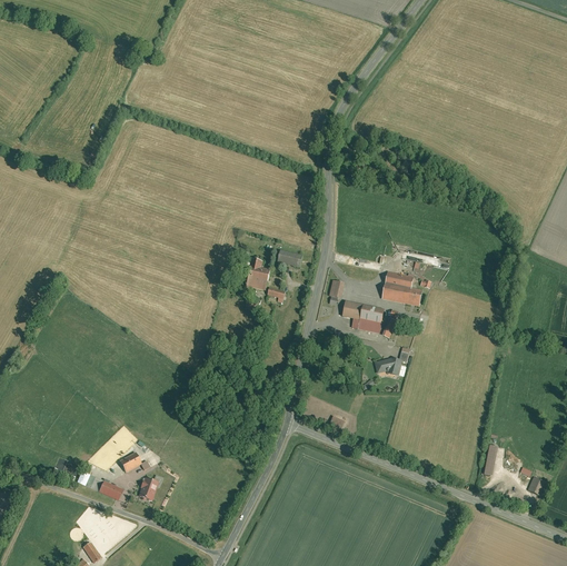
[(302,255),(279,249),(277,261),(281,262),(300,266),(300,262),(302,255)]
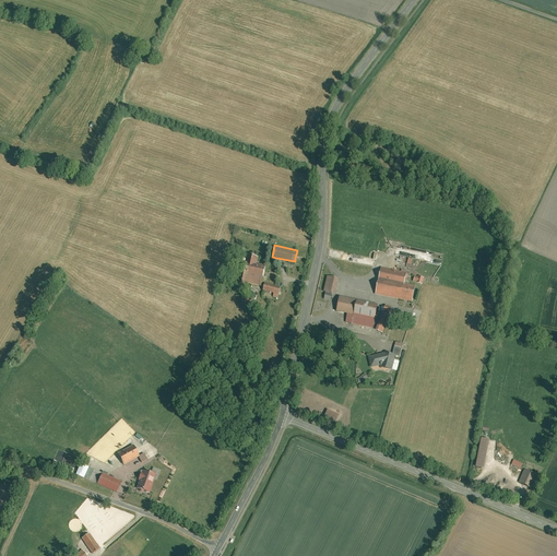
[(240,280),(260,284),(264,263),(257,261),(258,256),(246,252),(245,260),(246,260),(240,280)]
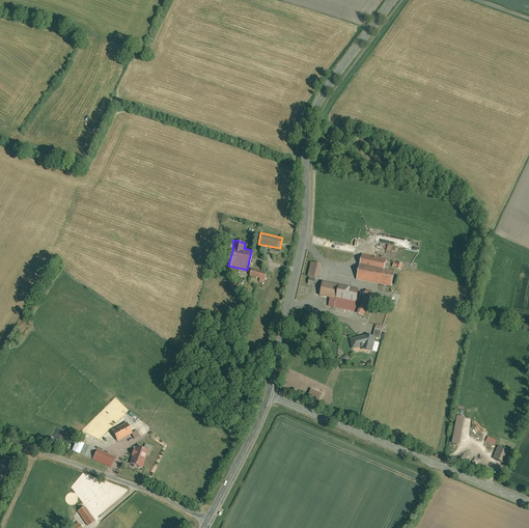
[(356,276),(390,284),(393,270),(384,268),(386,254),(381,253),(381,255),(361,251),(356,276)]
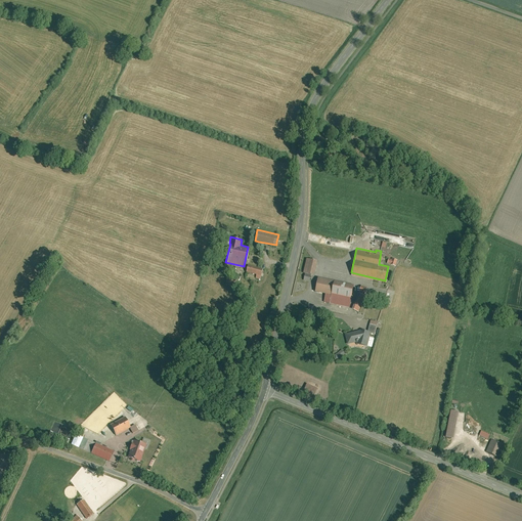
[(313,275),(317,260),(310,258),(306,274),(311,275),(313,275)]
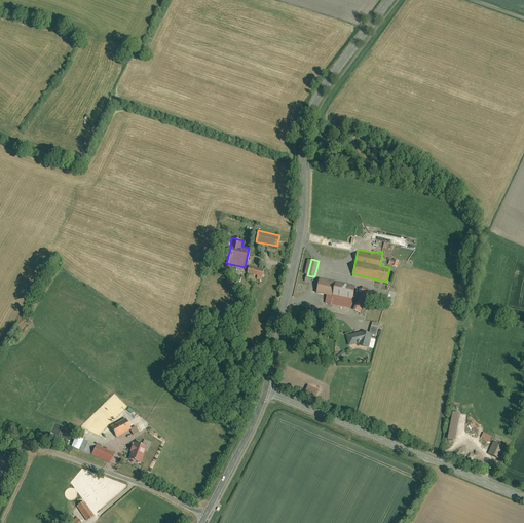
[(228,273),(226,283),(237,286),(239,276),(228,273)]
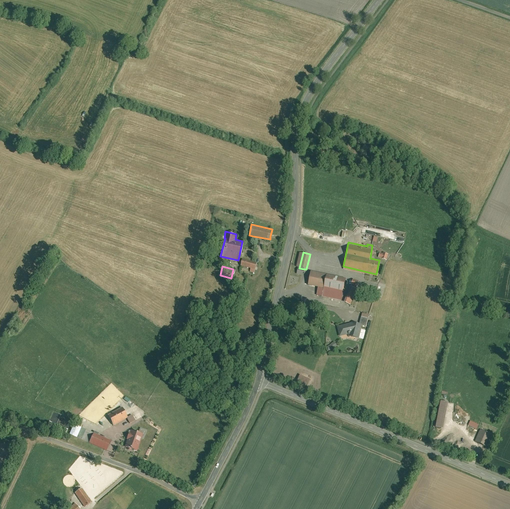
[(343,290),(346,277),(310,269),(307,283),(323,286),(343,290)]
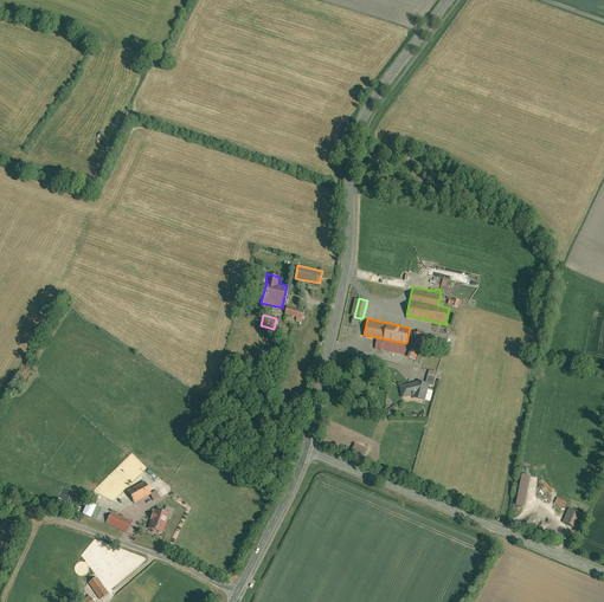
[(417,327),(415,336),(406,354),(415,357),(423,340),(422,338),(424,329),(417,327)]
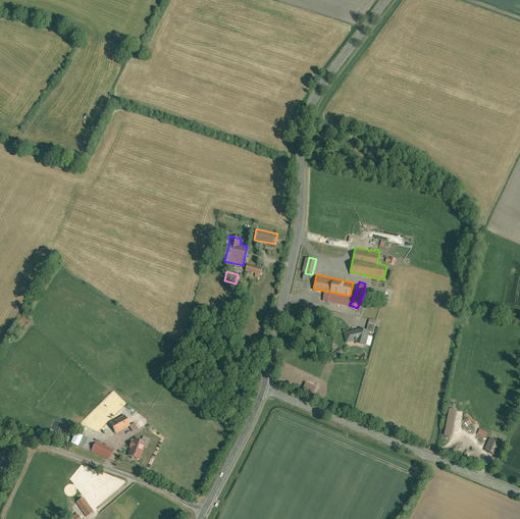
[(348,304),(350,296),(329,292),(327,300),(348,304)]
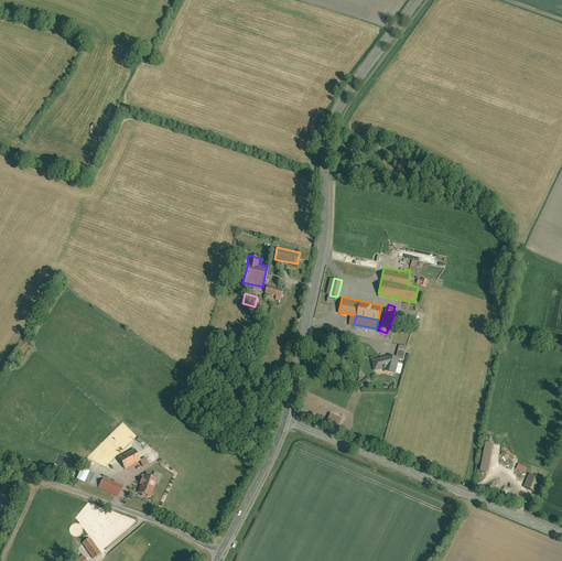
[(397,346),(395,354),(398,355),(402,356),(404,348),(397,346)]
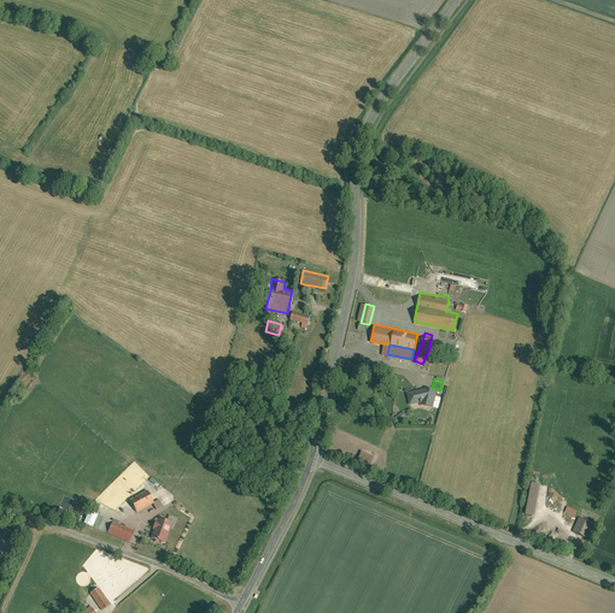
[(431,405),(435,388),(432,387),(423,385),(405,390),(409,402),(420,400),(420,402),(431,405)]
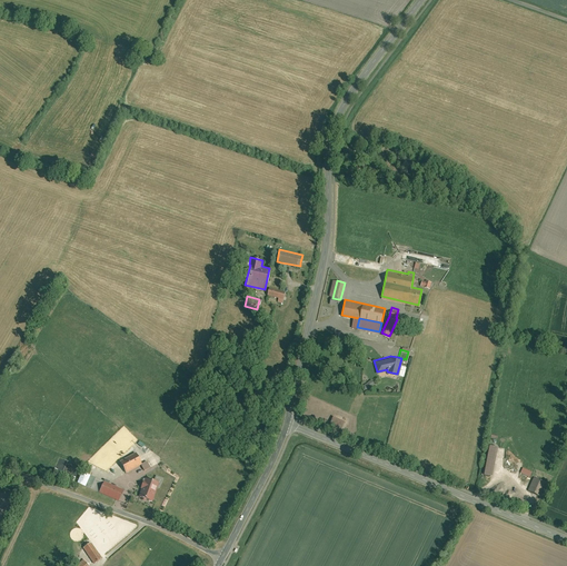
[(374,383),(370,378),(367,380),(362,384),(365,387),(369,385),(374,383)]
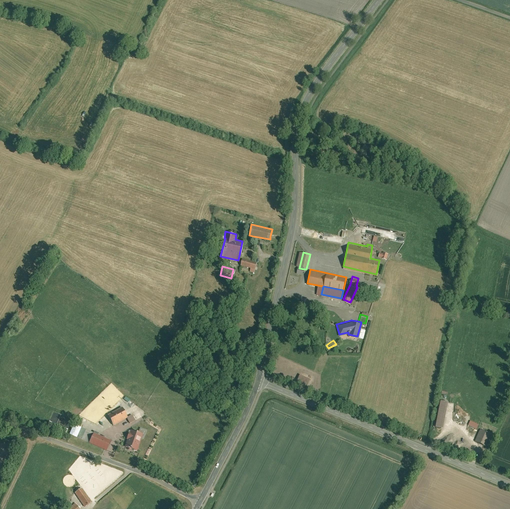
[(308,377),(299,372),(297,376),(301,378),(306,381),(308,377)]
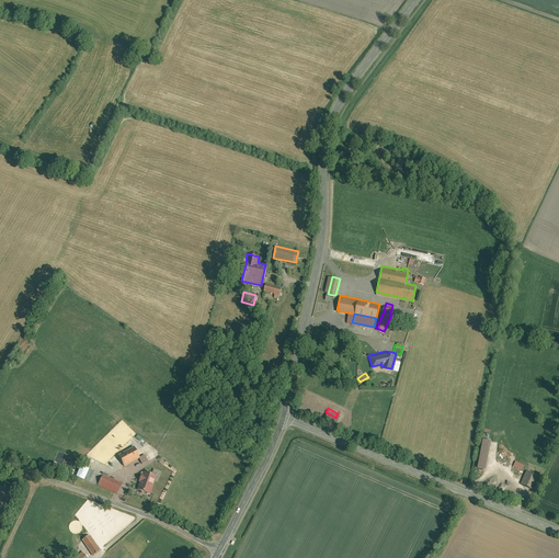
[(486,468),(490,439),(481,437),(477,466),(486,468)]
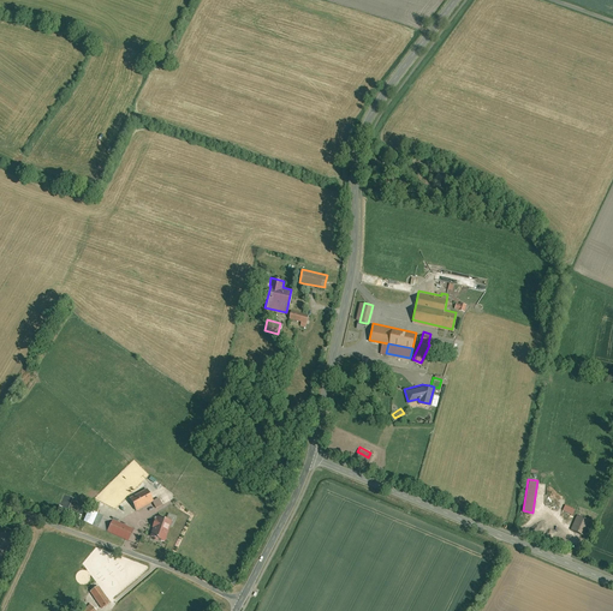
[(146,486),(128,496),(135,508),(152,499),(152,498),(146,486)]
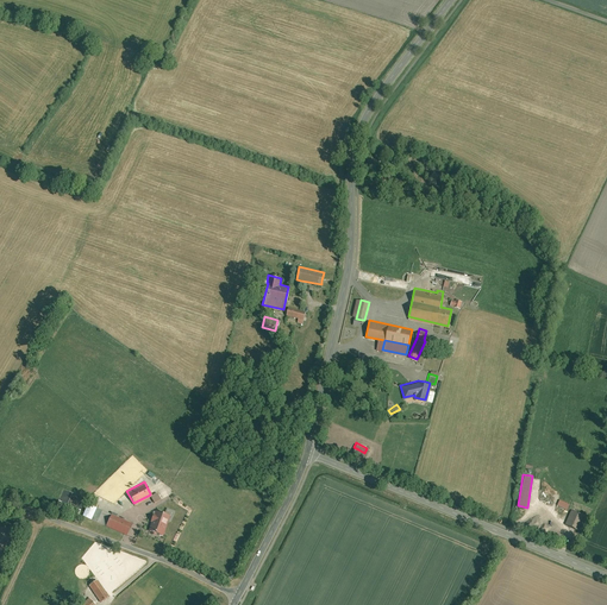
[(150,493),(150,495),(152,500),(160,497),(156,491),(150,493)]
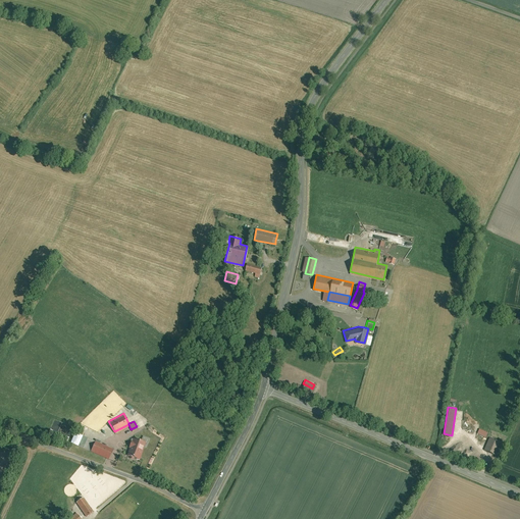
[(476,431),(484,435),(486,430),(478,426),(476,431)]
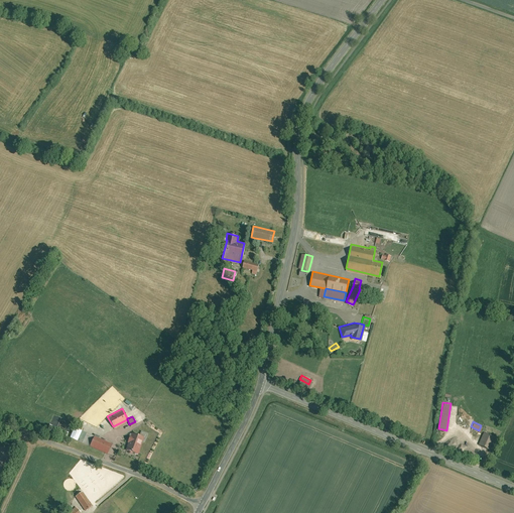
[(61,427),(61,428),(47,422),(46,427),(61,433),(60,434),(65,436),(68,429),(61,427)]
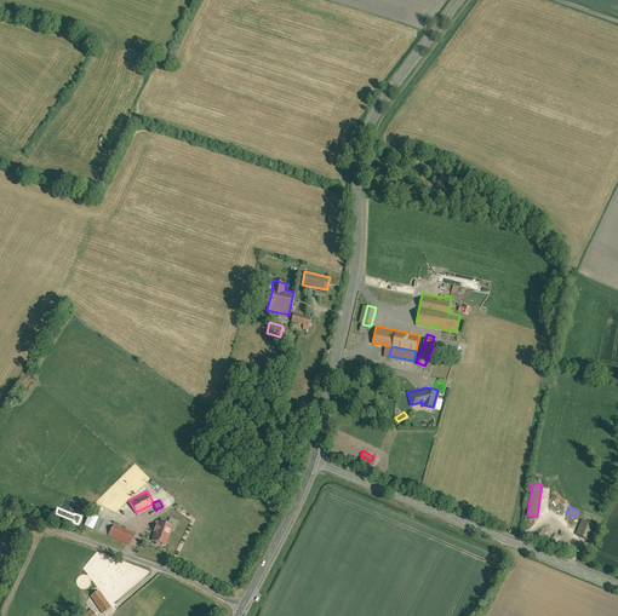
[(84,522),(97,527),(101,518),(87,512),(84,522)]
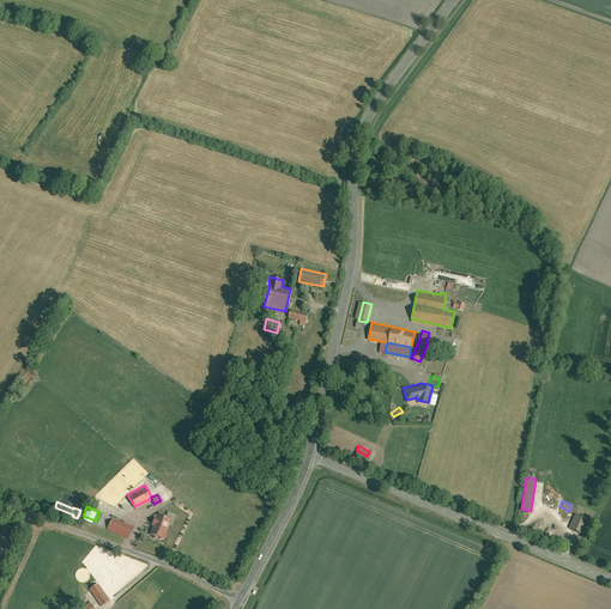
[(586,517),(574,511),(568,525),(579,531),(586,517)]
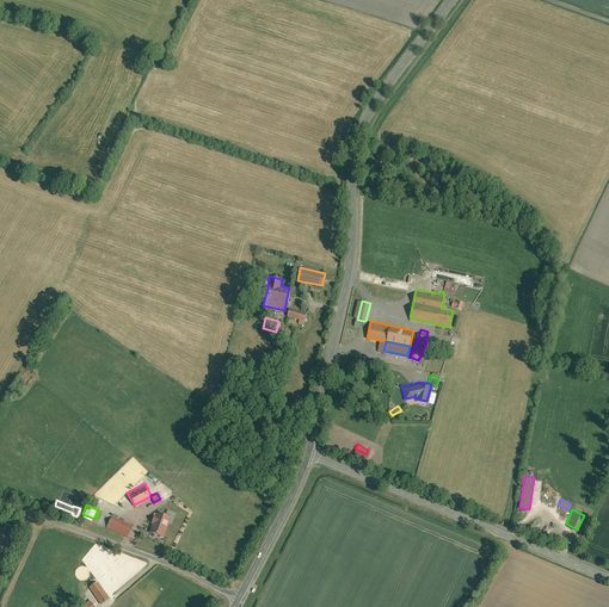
[(96,522),(105,526),(110,514),(102,511),(97,520),(96,522)]
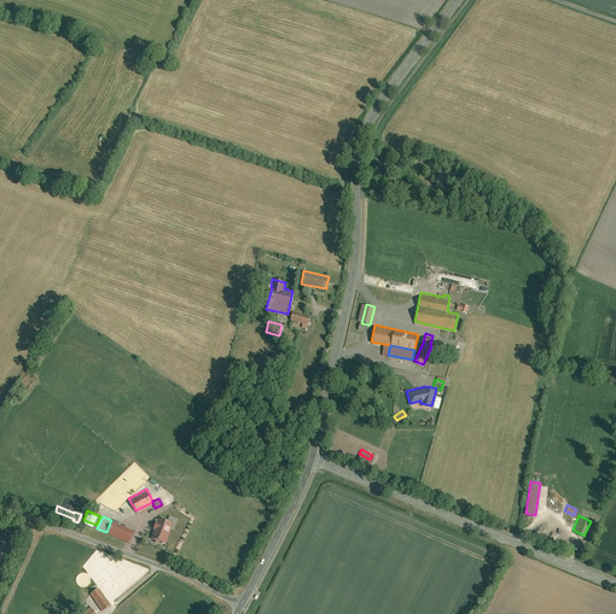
[(164,542),(172,522),(157,516),(156,520),(155,520),(151,527),(152,528),(150,536),(164,542)]
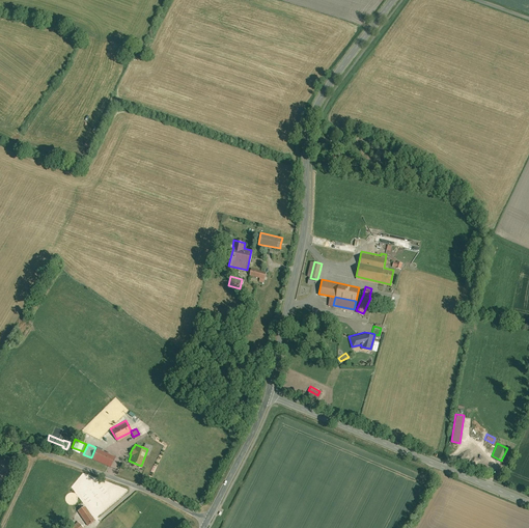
[(109,466),(113,454),(95,447),(91,457),(105,464),(106,464),(109,466)]
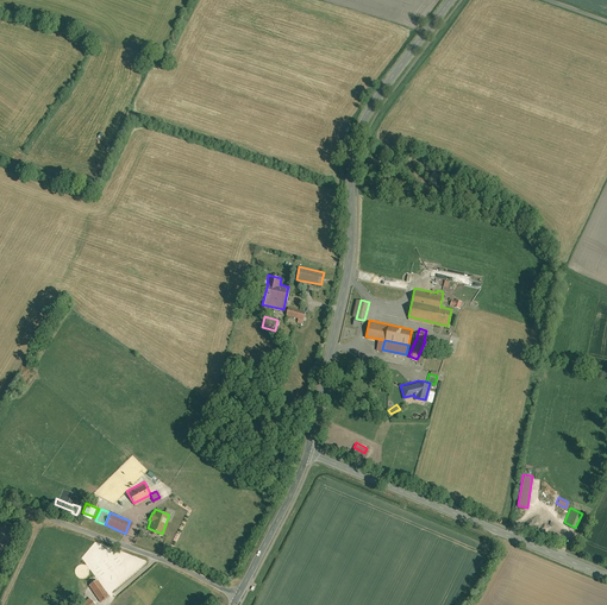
[(95,578),(88,584),(100,600),(108,594),(95,578)]
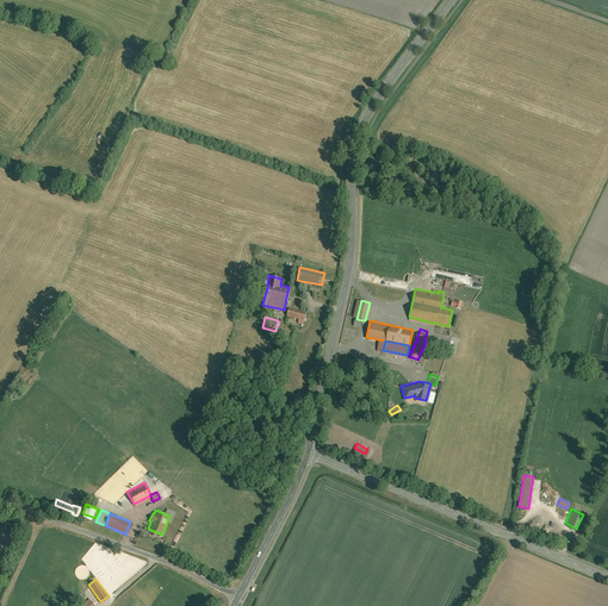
[(91,605),(94,603),(88,595),(74,605),(91,605)]
